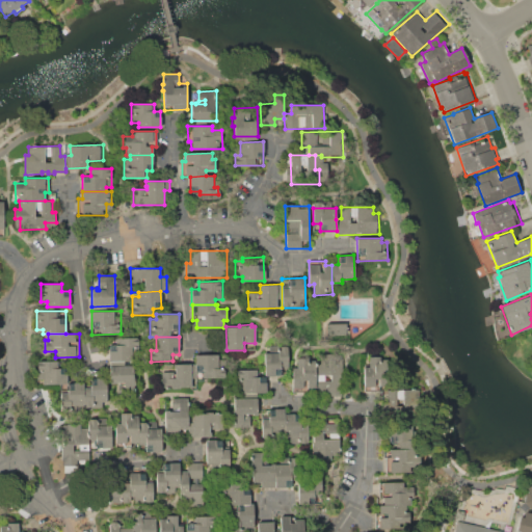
[(108,345),(115,345),(115,338),(138,338),(138,348),(136,348),(136,362),(109,362),(108,345)]
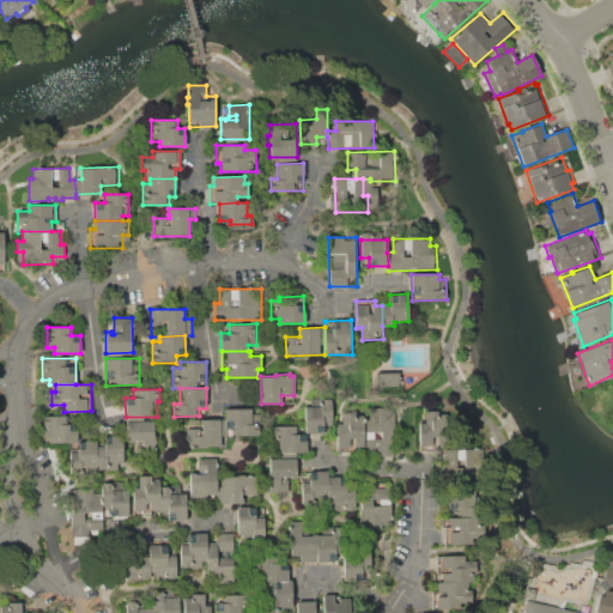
[(305,432),(305,425),(304,399),(332,399),(333,420),(323,420),(323,432),(305,432)]
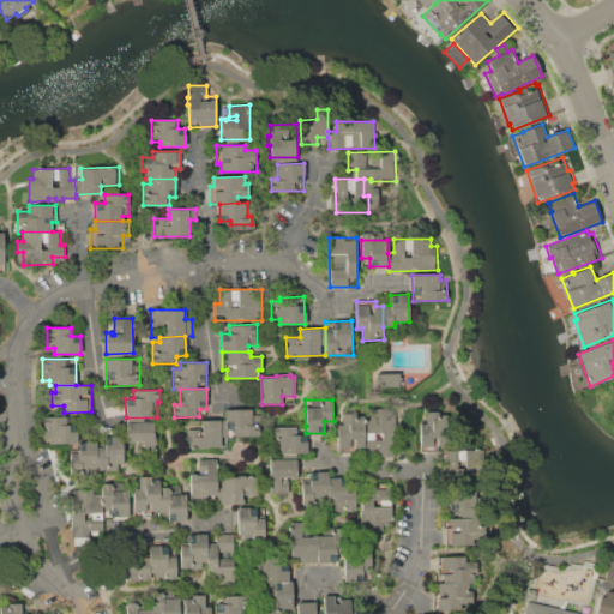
[(226,429),(226,419),(226,409),(253,409),(253,414),(260,414),(260,437),(234,437),(234,429),(226,429)]
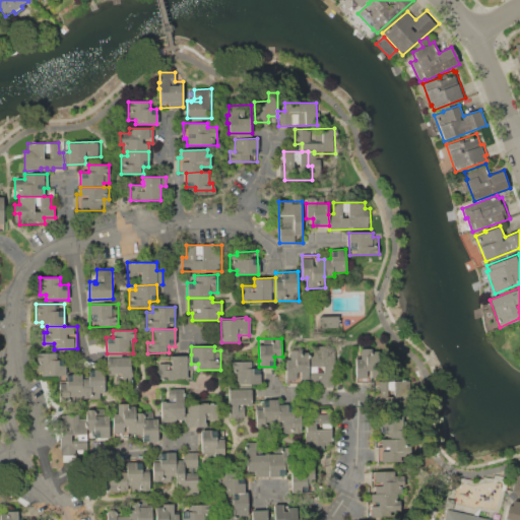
[(355,359),(361,359),(361,347),(372,347),(372,351),(381,350),(382,377),(372,377),(372,382),(355,382),(355,359)]
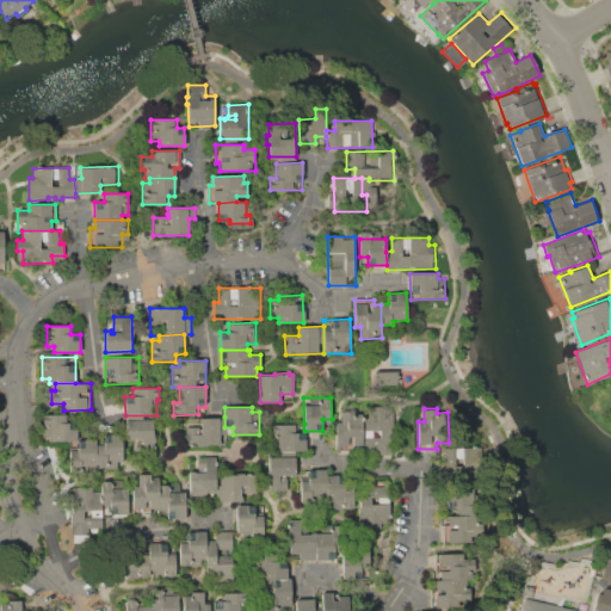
[(42,414),(69,414),(69,423),(76,423),(76,442),(49,442),(49,436),(43,436),(42,414)]
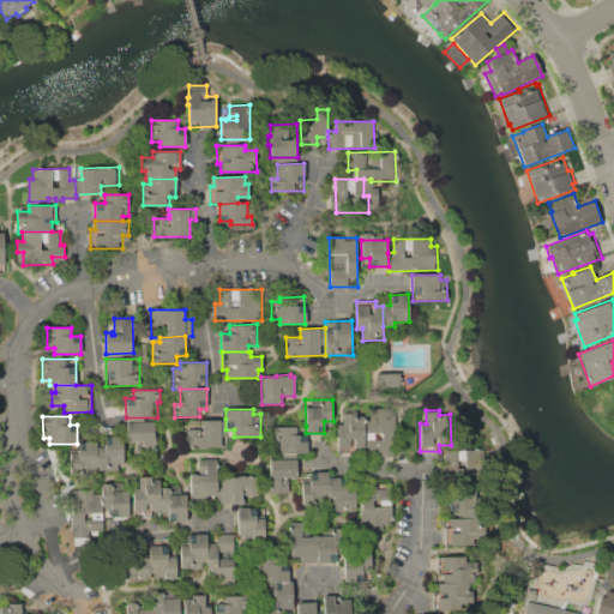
[(202,419),(226,419),(226,429),(226,438),(222,438),(222,449),(187,449),(187,428),(202,428),(202,419)]
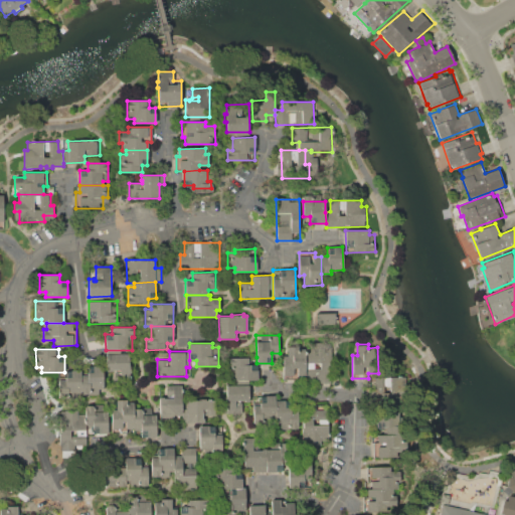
[(283,352),(305,351),(306,375),(299,375),(300,379),(283,379),(283,352)]
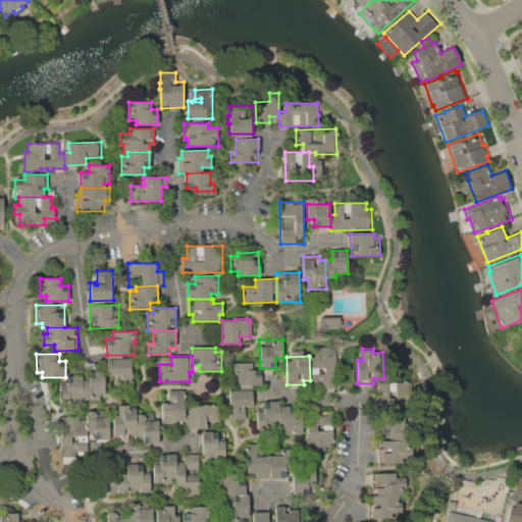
[(309,356),(332,356),(332,374),(334,374),(335,387),(321,388),(321,382),(314,382),(314,380),(310,380),(309,356)]
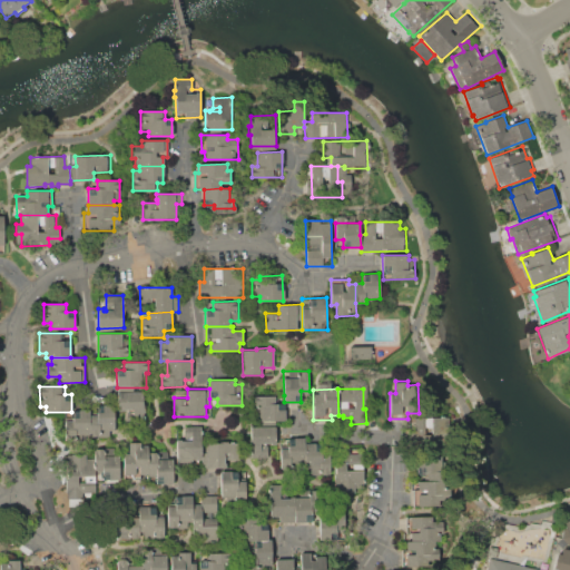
[(118,393),(143,392),(143,404),(145,404),(145,416),(144,416),(144,424),(126,424),(126,412),(118,413),(118,393)]
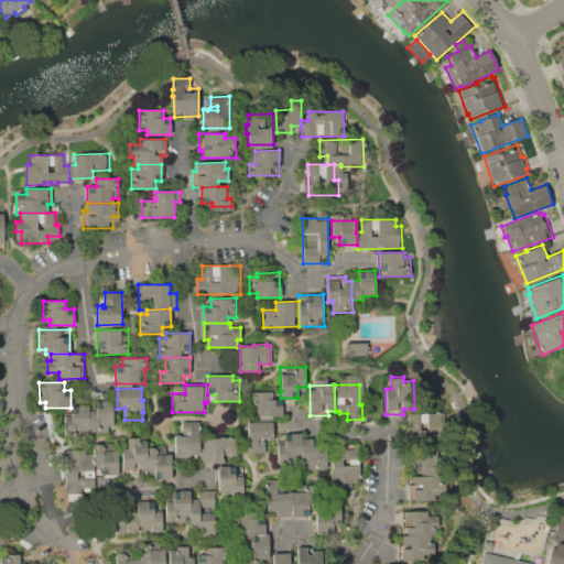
[(250,392),(281,391),(281,398),(281,415),(257,415),(257,411),(251,411),(250,392)]
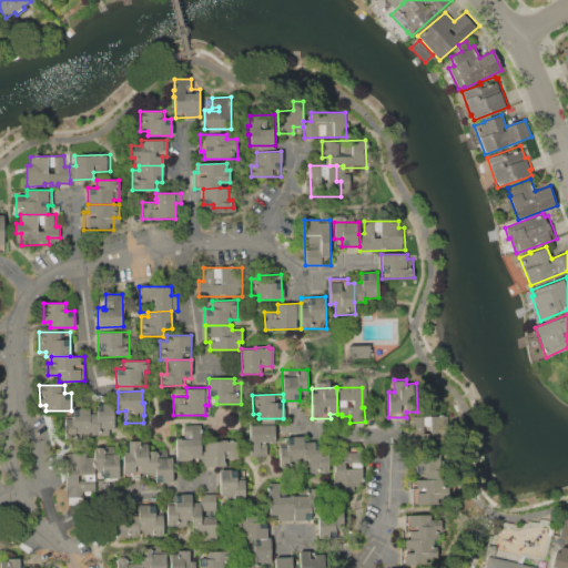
[(90,414),(97,414),(97,403),(114,403),(114,429),(110,429),(110,435),(90,435),(90,414)]
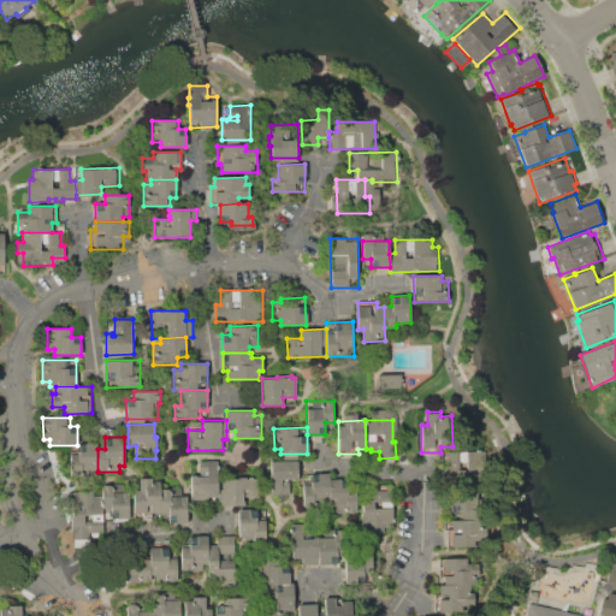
[(69,452),(80,452),(78,443),(98,443),(98,449),(98,472),(70,472),(69,452)]
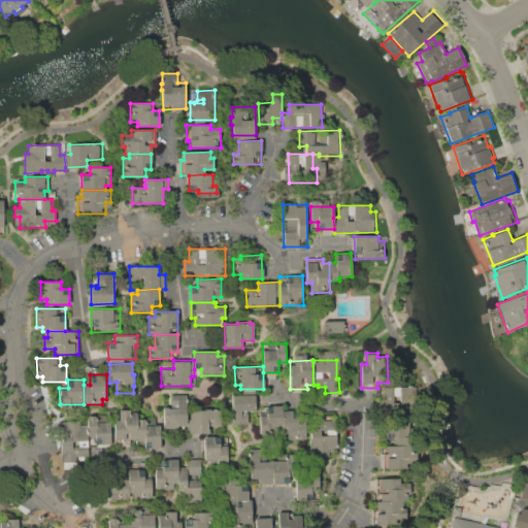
[(385,387),(415,387),(415,414),(385,415),(385,387)]
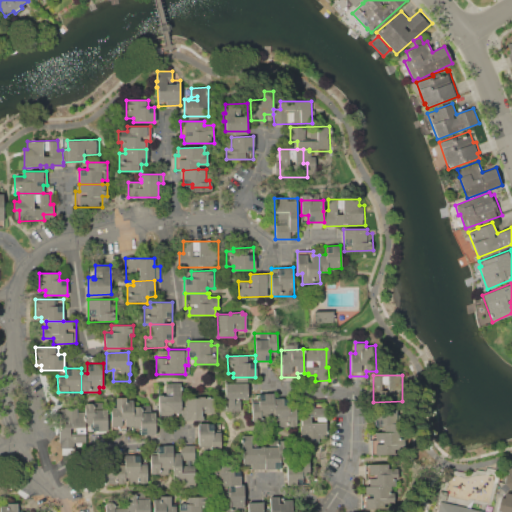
[(166,383),(180,383),(181,406),(181,411),(157,411),(157,396),(166,396),(166,383)]
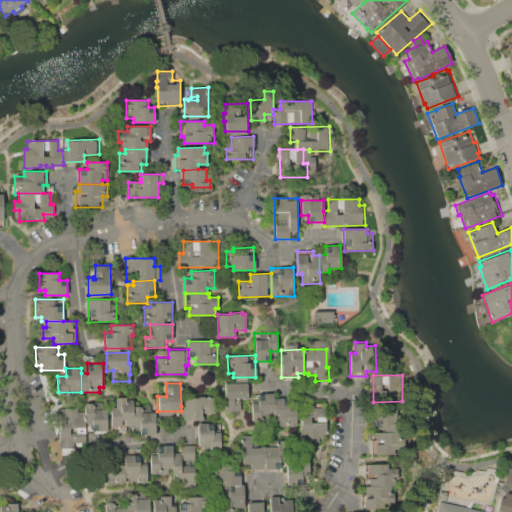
[(225,383),(247,383),(248,398),(240,399),(240,411),(226,411),(225,402),(224,402),(224,395),(225,395),(225,383)]
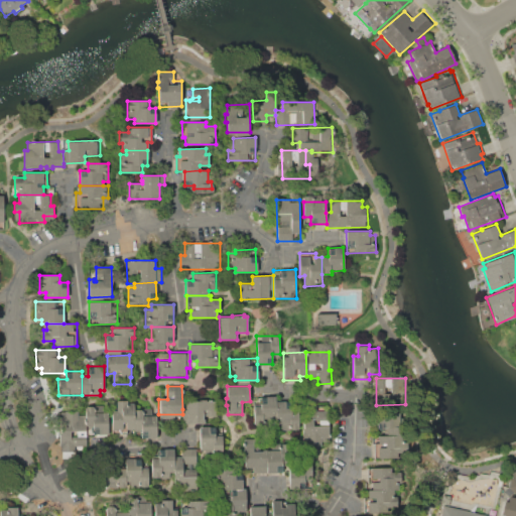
[(253,405),(261,405),(260,396),(275,396),(275,401),(276,425),(254,425),(253,405)]
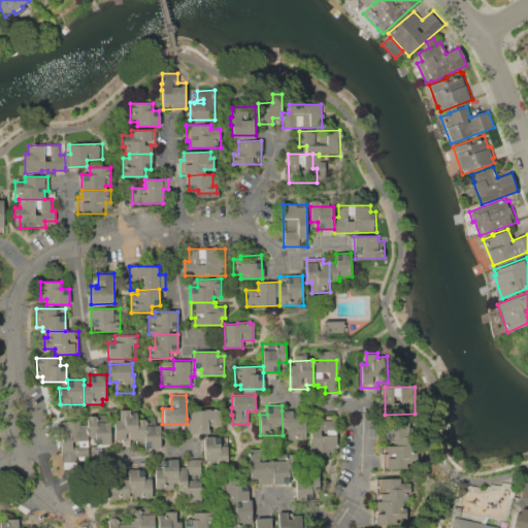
[(114,421),(119,421),(119,409),(130,409),(131,413),(137,413),(137,420),(143,420),(144,424),(144,441),(136,441),(136,438),(129,439),(129,442),(114,442),(114,421)]
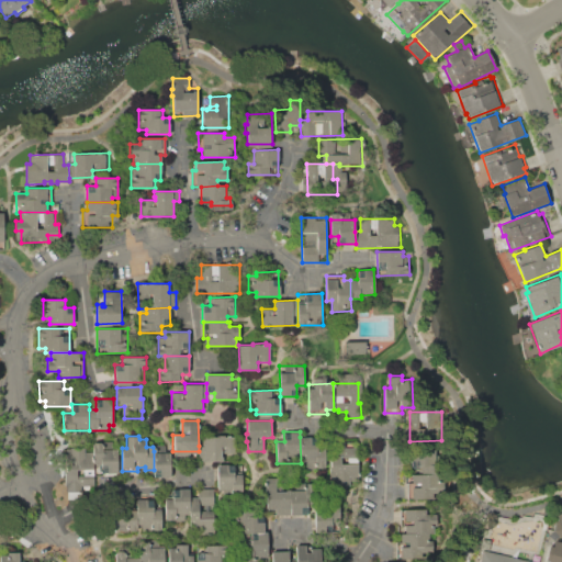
[(199,446),(204,446),(203,437),(217,437),(217,436),(225,436),(225,437),(235,437),(235,452),(222,452),(222,462),(199,462),(199,451),(199,446)]
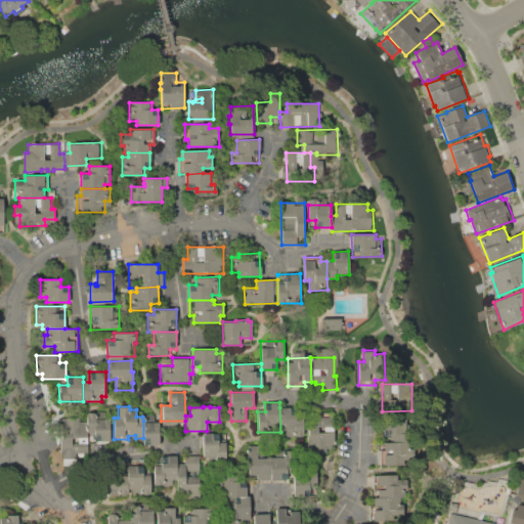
[(279,407),(297,407),(297,417),(305,416),(305,436),(286,437),(285,432),(280,432),(279,407)]
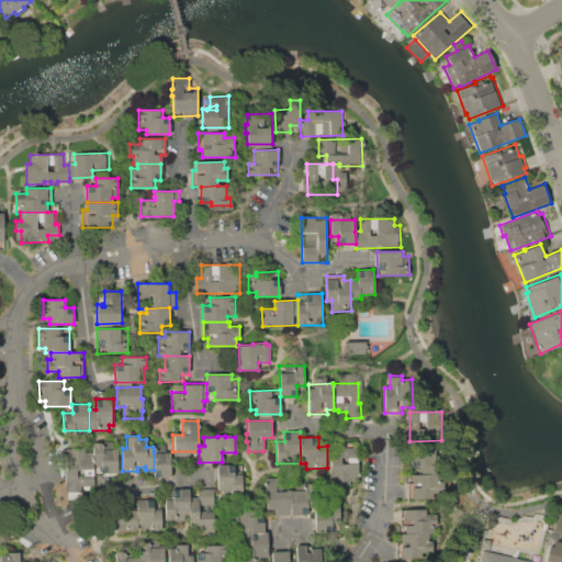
[(329,464),(328,442),(358,441),(358,464),(329,464)]
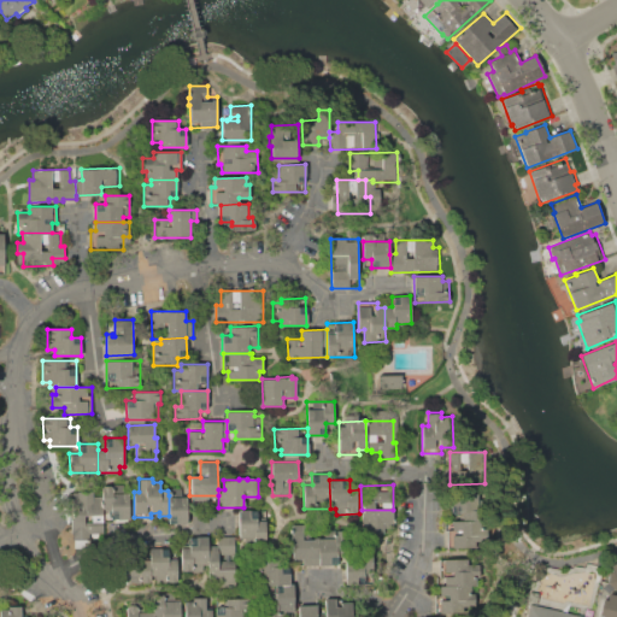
[(103,522),(101,497),(101,486),(113,486),(113,493),(129,493),(130,522),(103,522)]
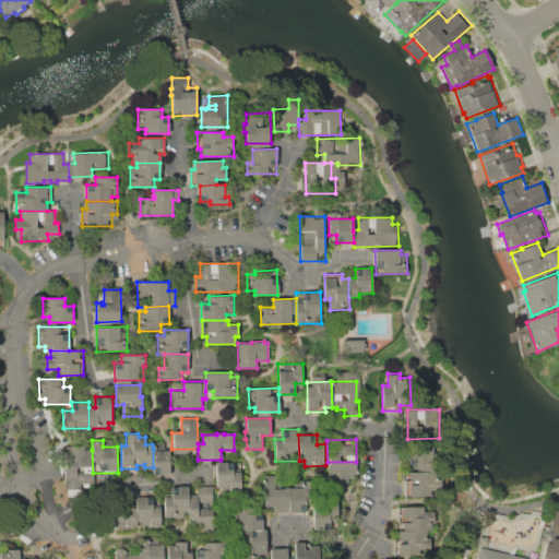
[(66,447),(70,447),(70,444),(85,444),(85,450),(92,450),(93,473),(66,474),(66,447)]
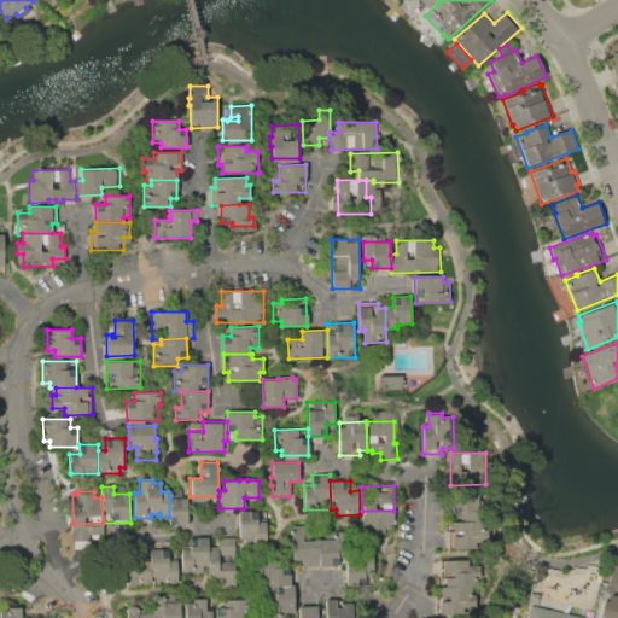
[(452,495),(484,495),(484,522),(464,522),(464,513),(452,513),(452,495)]
